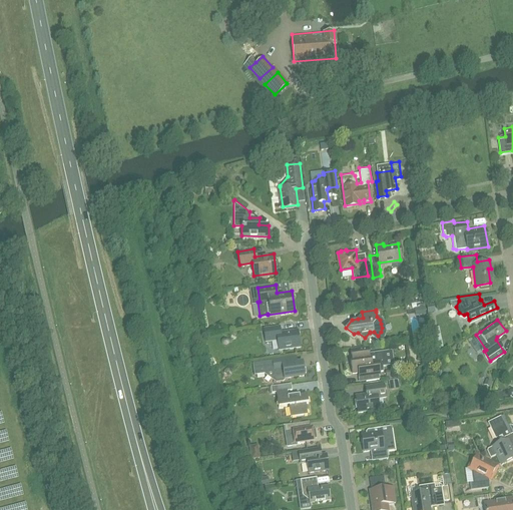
[(279,348),(300,345),(298,330),(281,332),(279,325),(264,327),(265,340),(277,338),(279,348)]
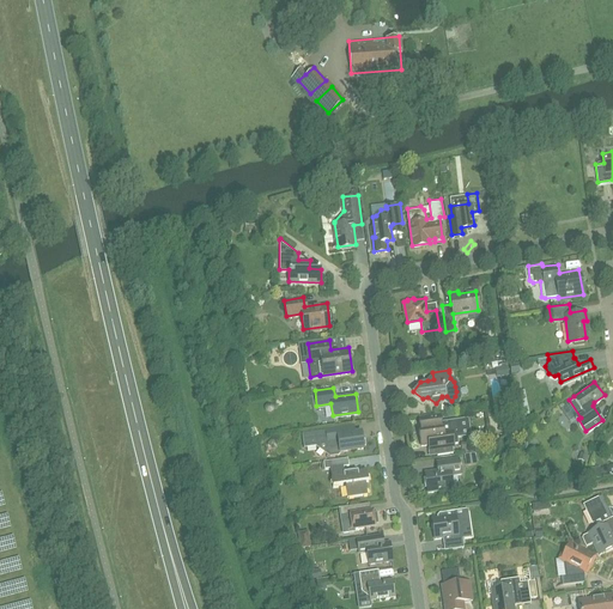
[(527,401),(517,403),(519,413),(528,410),(527,401)]
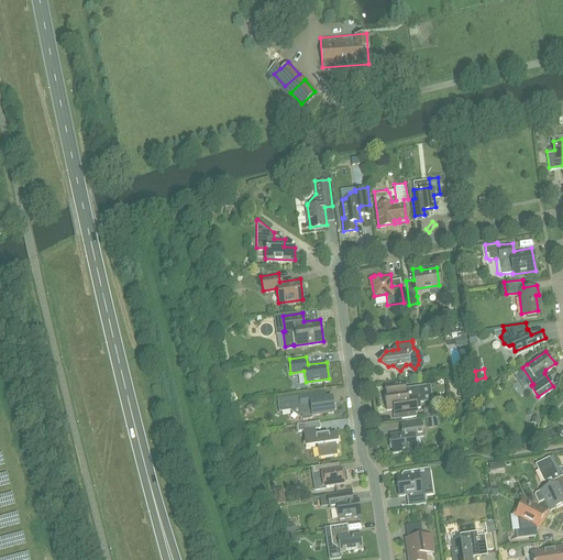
[(384,382),(386,391),(384,391),(386,408),(393,407),(394,413),(400,412),(401,416),(416,414),(415,409),(417,409),(417,406),(420,405),(419,401),(426,399),(423,383),(405,385),(404,379),(384,382)]
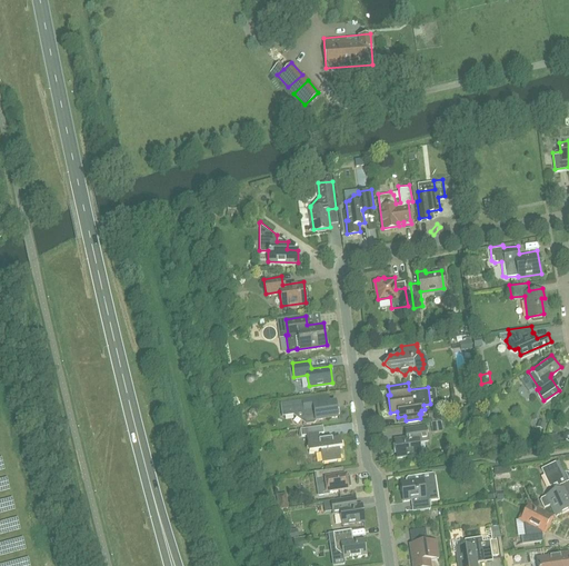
[(301,410),(303,420),(305,421),(313,420),(315,418),(337,415),(335,400),(318,403),(317,396),(279,401),(281,413),(301,410)]
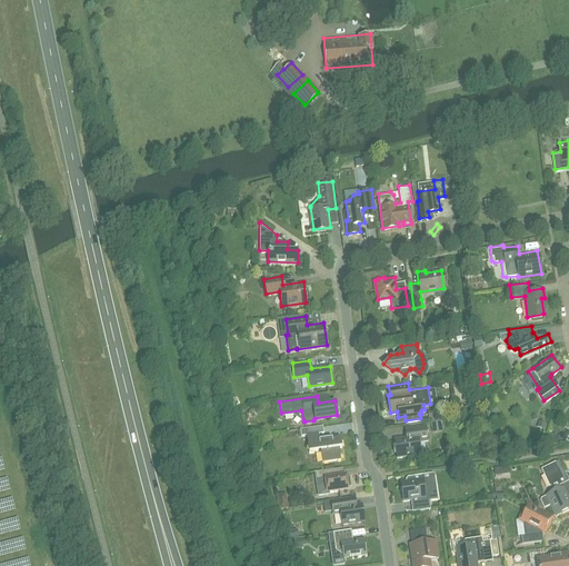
[(543,428),(546,421),(539,418),(536,425),(543,428)]
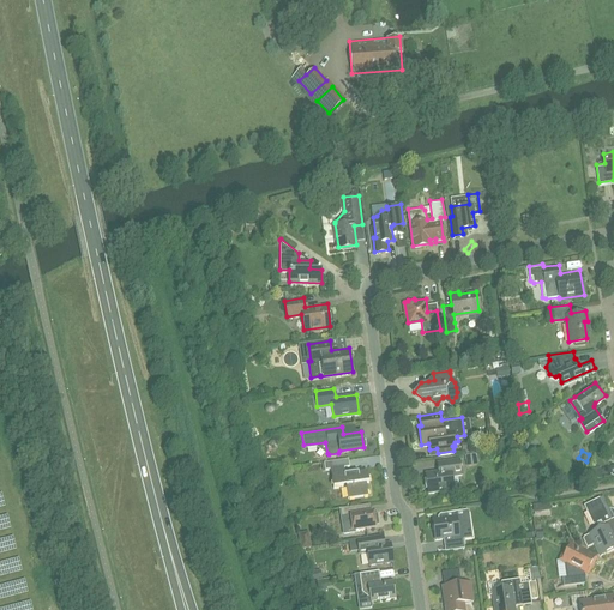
[(331,476),(332,487),(345,484),(347,496),(367,494),(365,482),(368,481),(366,470),(357,471),(344,472),(343,465),(349,465),(348,457),(323,460),(324,469),(330,467),(330,469),(331,467),(332,475),(331,476)]
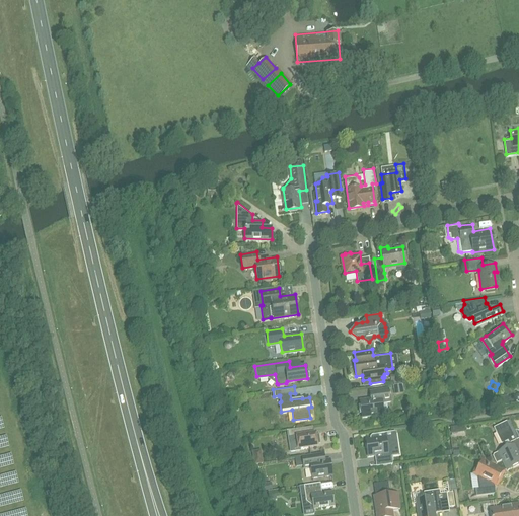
[(369,389),(370,396),(359,398),(362,416),(375,414),(374,412),(383,411),(381,400),(389,399),(387,386),(369,389)]
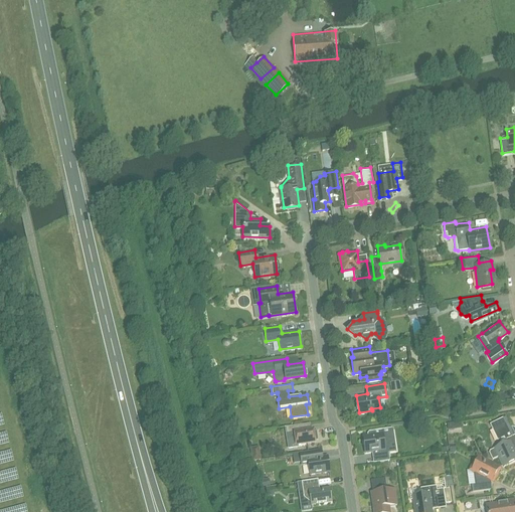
[(496,399),(496,400),(506,398),(504,389),(495,391),(495,393),(496,399)]
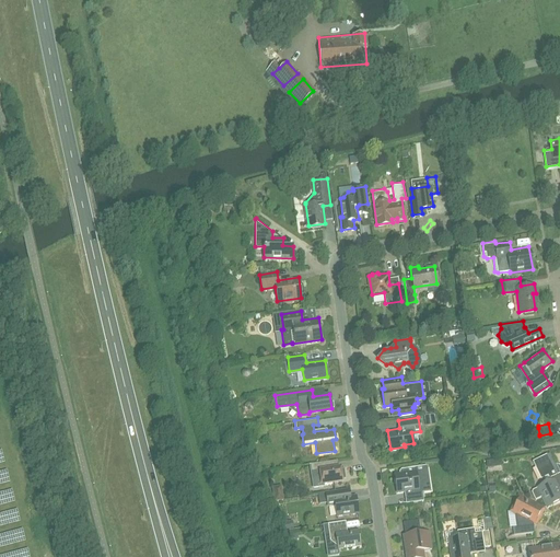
[(559,486),(559,472),(559,470),(549,450),(532,459),(535,464),(537,465),(540,463),(546,474),(547,473),(549,475),(544,477),(544,479),(545,482),(532,487),(532,489),(535,497),(541,494),(547,505),(559,497),(559,490),(559,488),(559,486)]
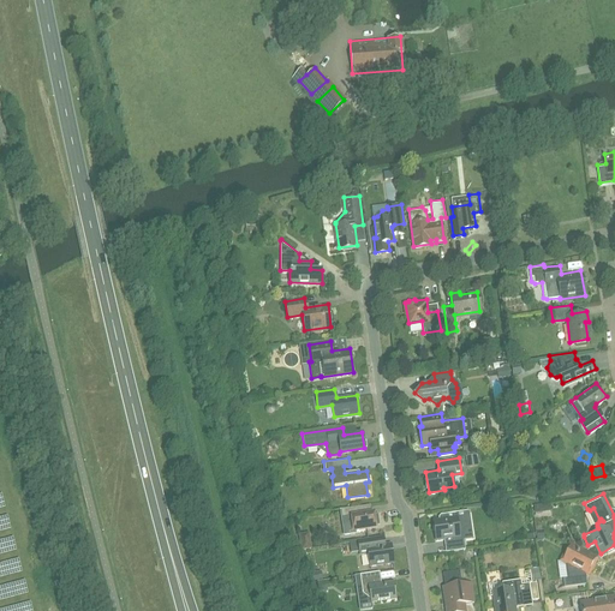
[(340,507),(341,508),(342,521),(344,531),(356,528),(376,526),(376,523),(380,522),(377,511),(374,513),(374,510),(371,510),(357,513),(356,504),(353,505),(340,507)]
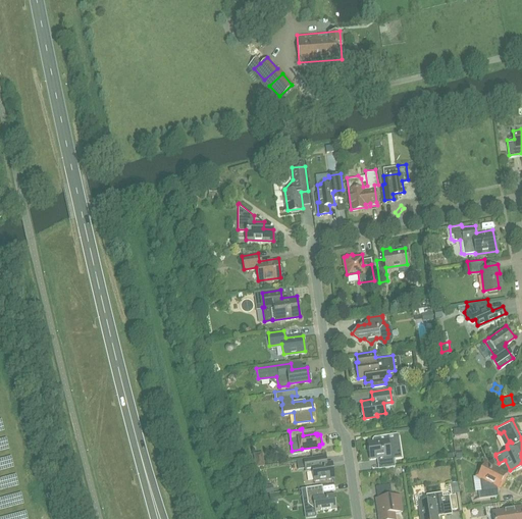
[(379,457),(381,466),(395,465),(393,453),(397,453),(398,451),(396,437),(395,436),(387,437),(386,433),(373,435),(372,437),(372,439),(367,440),(369,457),(378,456),(379,457)]
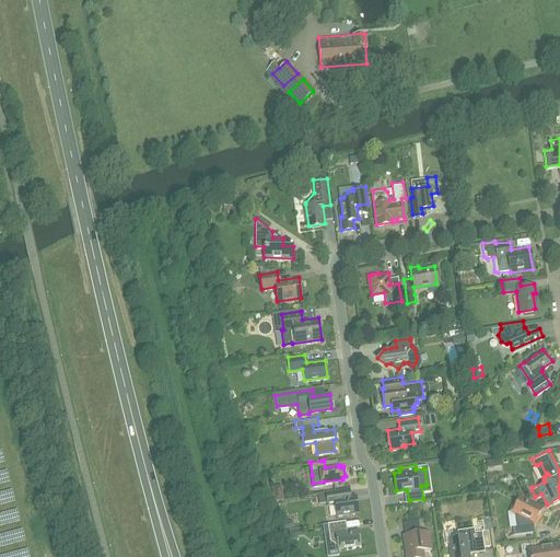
[(272,485),(272,487),(275,498),(282,497),(280,484),(272,485)]
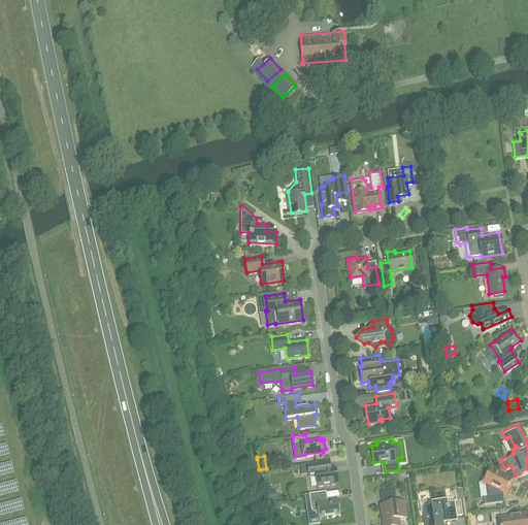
[(330,459),(320,461),(307,463),(308,474),(316,473),(317,484),(329,483),(329,482),(337,481),(335,465),(331,466),(330,459)]
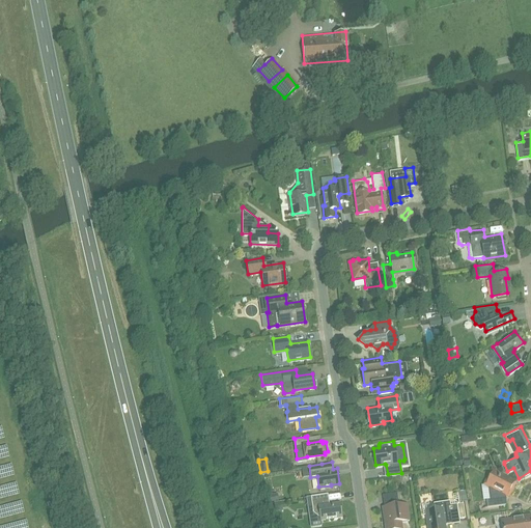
[(509,490),(513,480),(491,468),(484,482),(488,484),(491,497),(485,497),(486,505),(505,503),(504,492),(506,488),(509,490)]
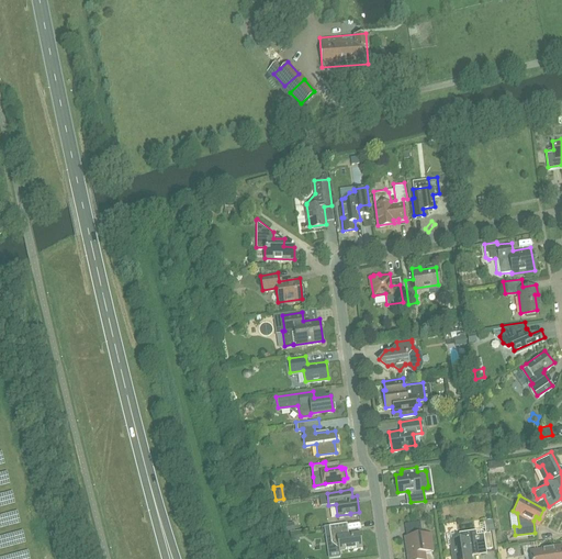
[(424,550),(431,548),(429,532),(422,533),(419,520),(404,522),(406,535),(404,535),(407,558),(418,558),(425,558),(424,550)]
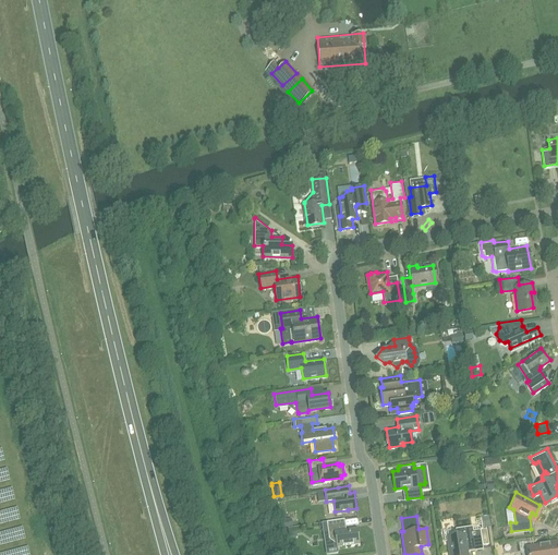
[(329,537),(337,543),(338,544),(340,545),(360,542),(358,527),(347,529),(343,529),(342,518),(326,520),(329,537)]
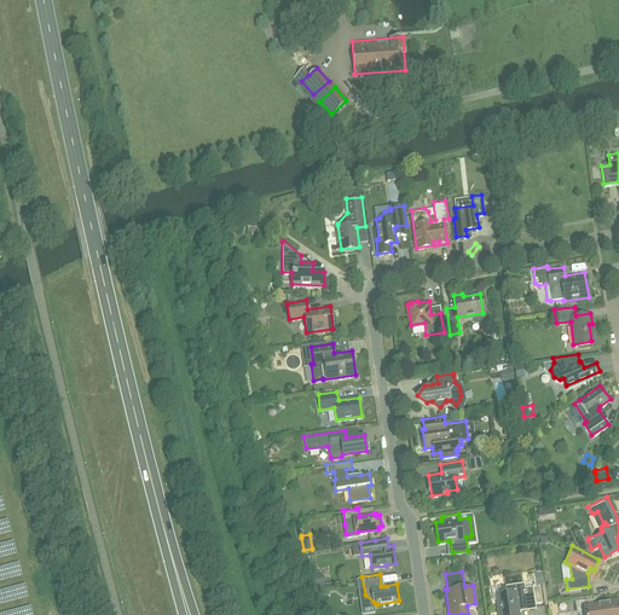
[(524,581),(504,584),(491,586),(492,598),(496,597),(498,614),(518,614),(518,609),(520,609),(519,603),(526,602),(524,581)]
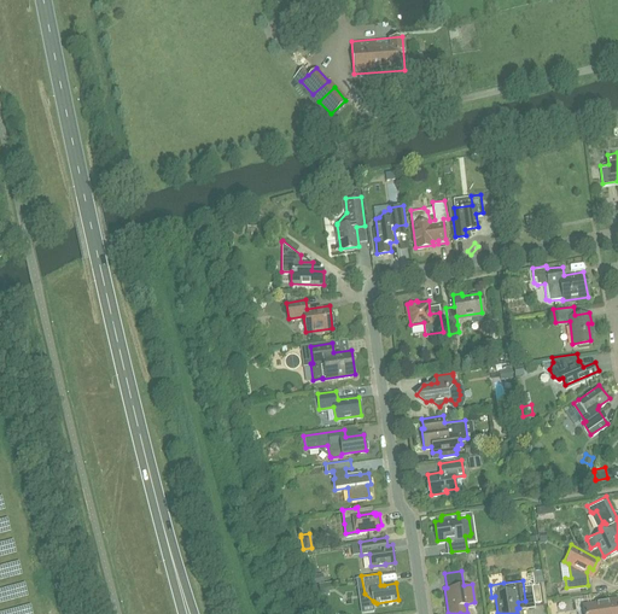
[(617,613),(617,603),(617,595),(605,597),(606,600),(582,602),(583,613),(617,613)]
